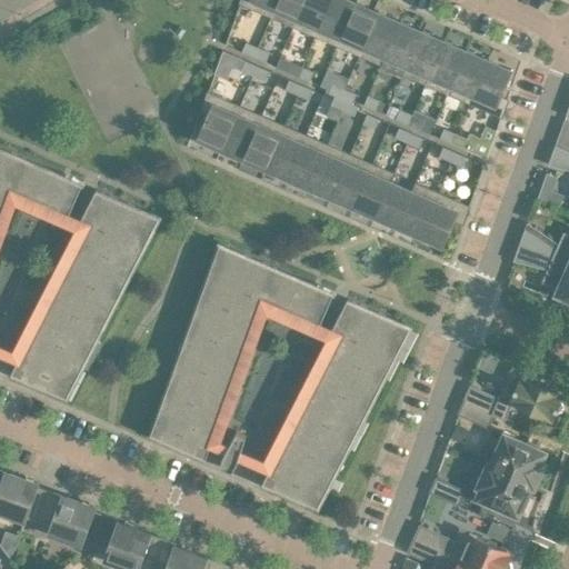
[(240,0),(240,2),(271,16),(278,0),(240,0)]
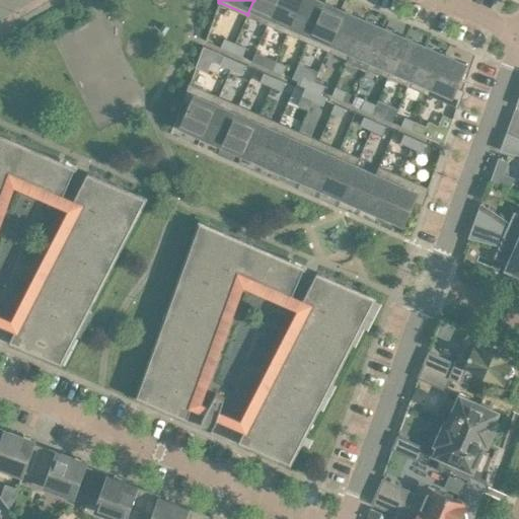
[(253,0),(247,14),(268,23),(278,0),(253,0)]
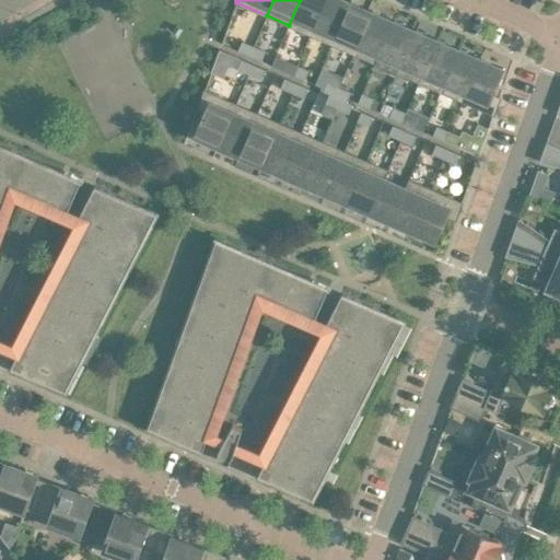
[(300,0),(289,25),(311,34),(325,0),(300,0)]
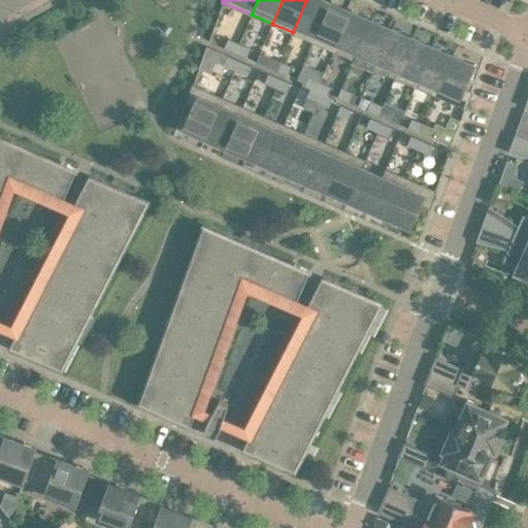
[(324,0),(306,0),(293,32),(314,41),(330,2),(324,0)]
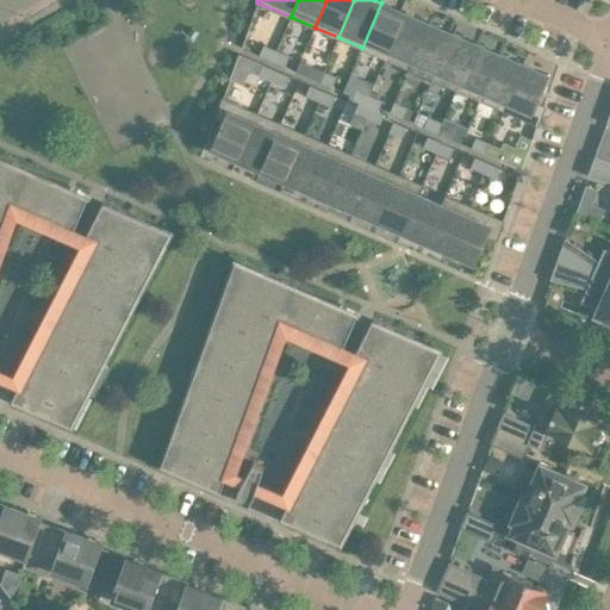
[(381,2),(362,48),(386,58),(405,13),(381,2)]
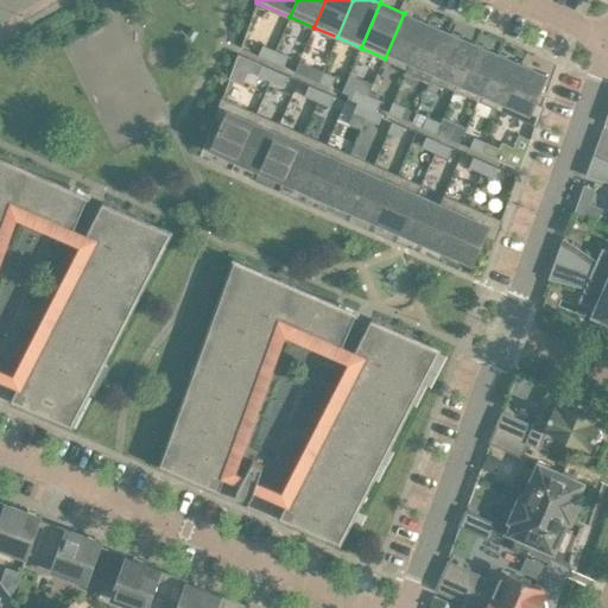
[(404,13),(385,58),(407,68),(428,24),(404,13)]
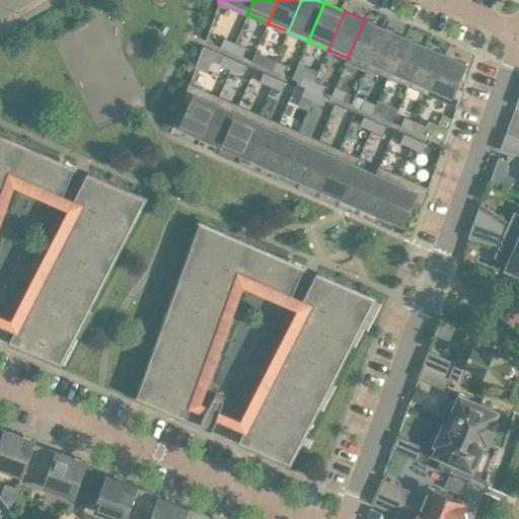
[(348,58),(347,62),(367,70),(368,67),(385,28),(365,20),(348,58)]
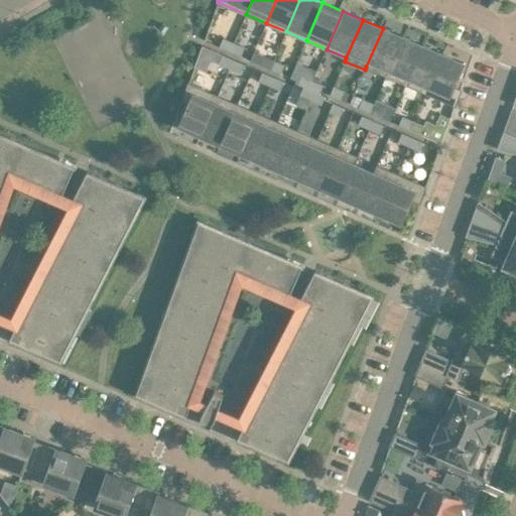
[(383,28),(366,67),(386,75),(402,37),(383,28)]
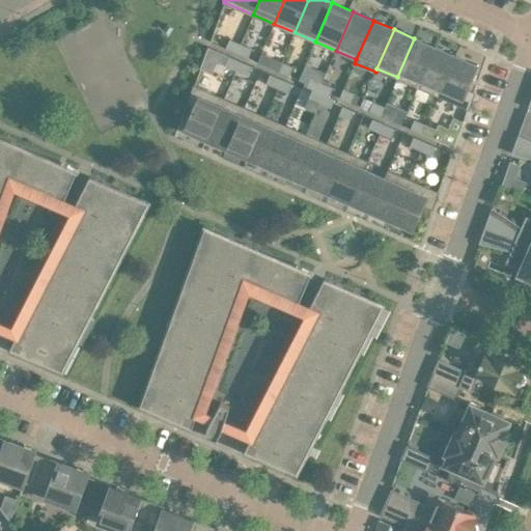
[(229,38),(226,48),(236,53),(241,44),(229,38)]
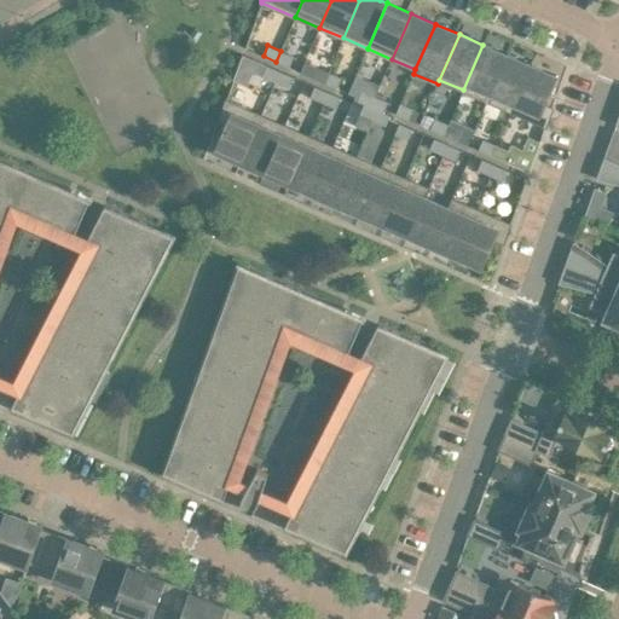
[(482,45),(463,90),(487,100),(507,55),(482,45)]
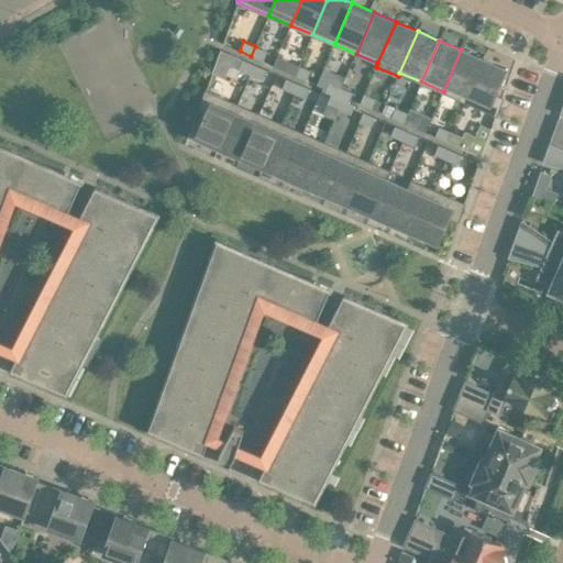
[(263,61),(267,52),(255,46),(251,56),(263,61)]
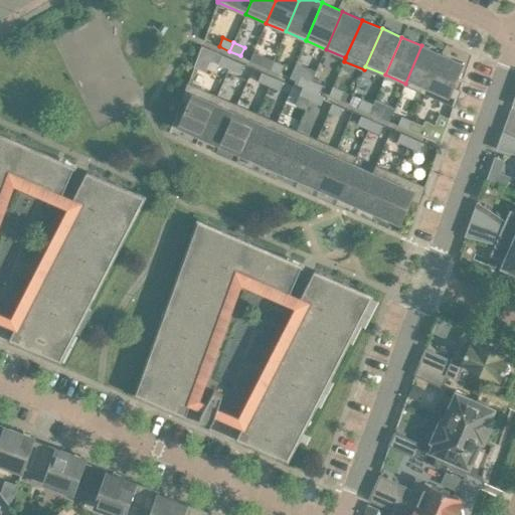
[(421,45),(405,83),(425,93),(442,54),(421,45)]
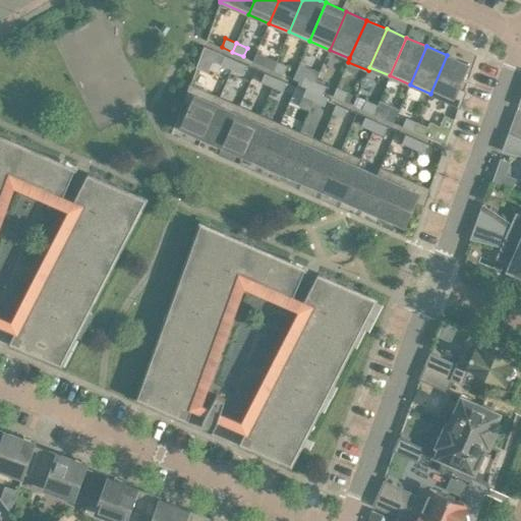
[(225,55),(221,64),(232,68),(236,59),(225,55)]
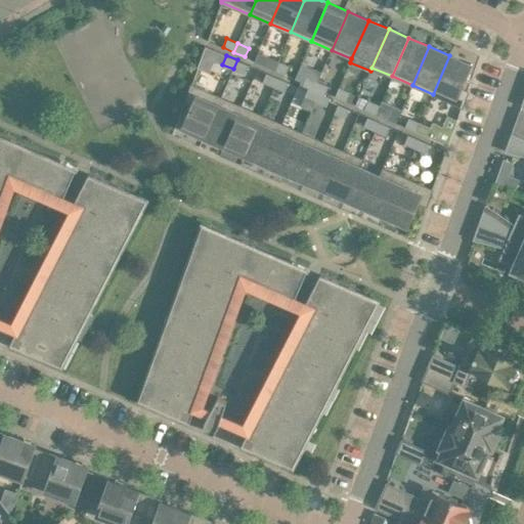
[(267,55),(263,64),(274,70),(278,60),(267,55)]
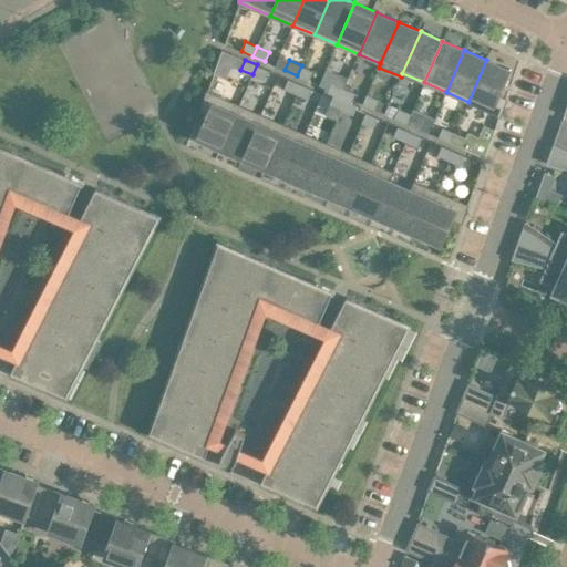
[(500,115),(506,99),(497,95),(508,70),(486,60),(468,102),(500,115)]
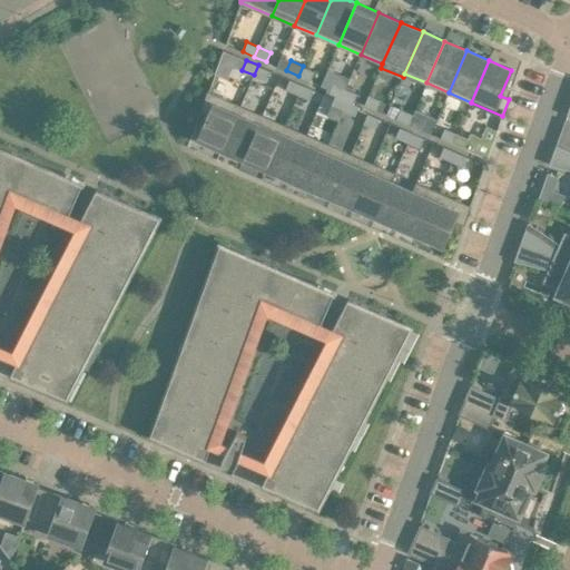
[(266,80),(269,70),(258,65),(254,75),(266,80)]
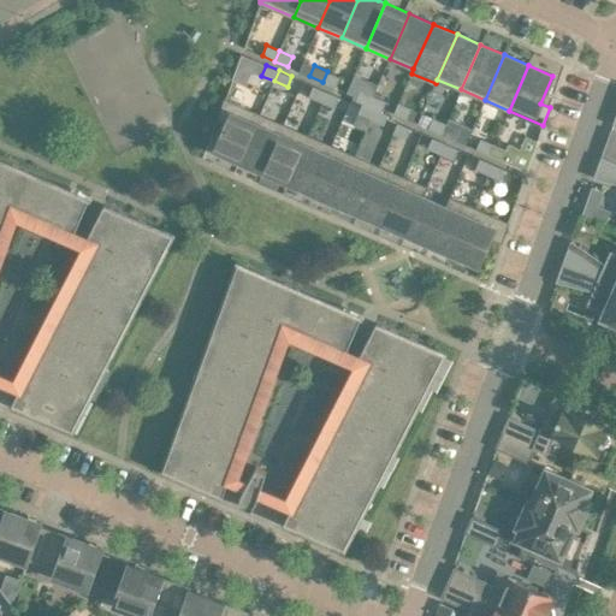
[(336,88),(341,77),(327,71),(323,82),(336,88)]
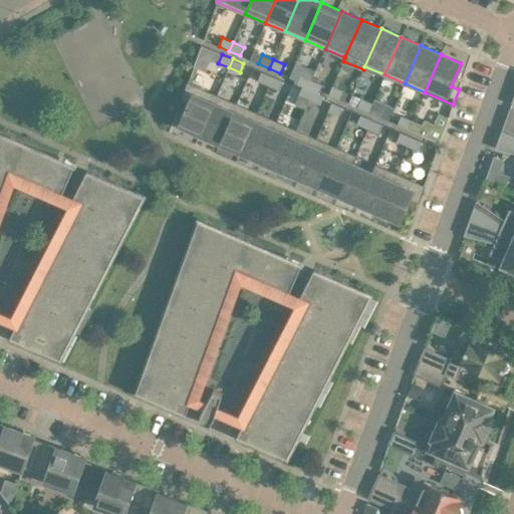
[(261,71),(257,80),(268,85),(272,76),(261,71)]
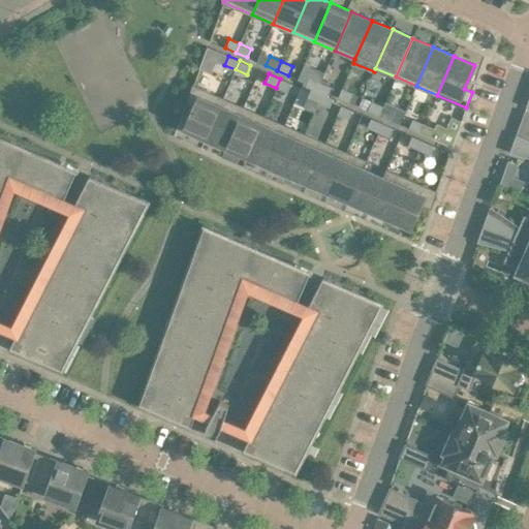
[(310,76),(306,86),(311,89),(317,91),(320,82),(310,76)]
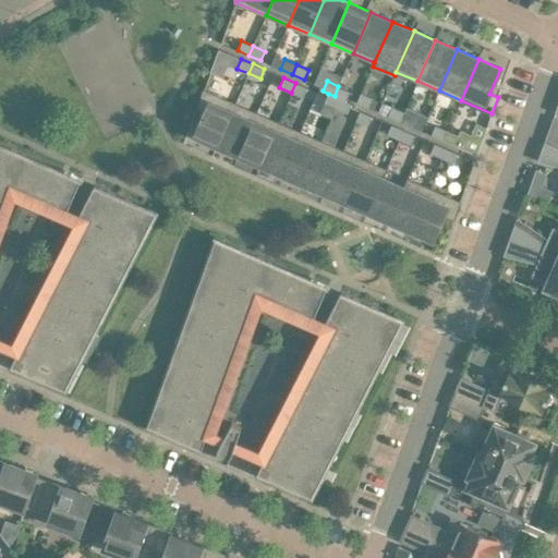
[(303,97),(307,87),(295,83),(291,93),(303,97)]
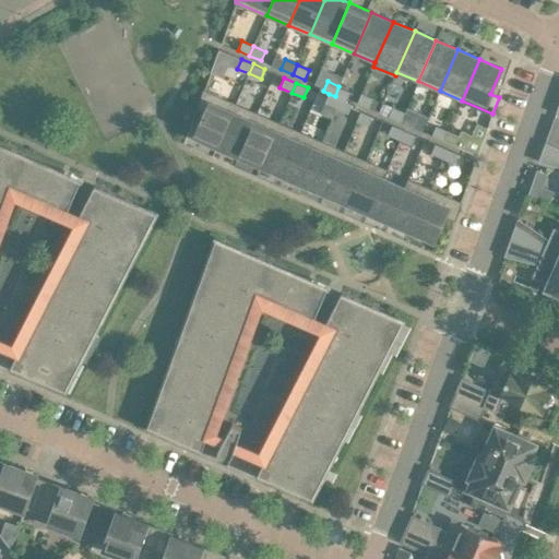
[(346,102),(351,92),(339,86),(335,96),(341,98),(346,102)]
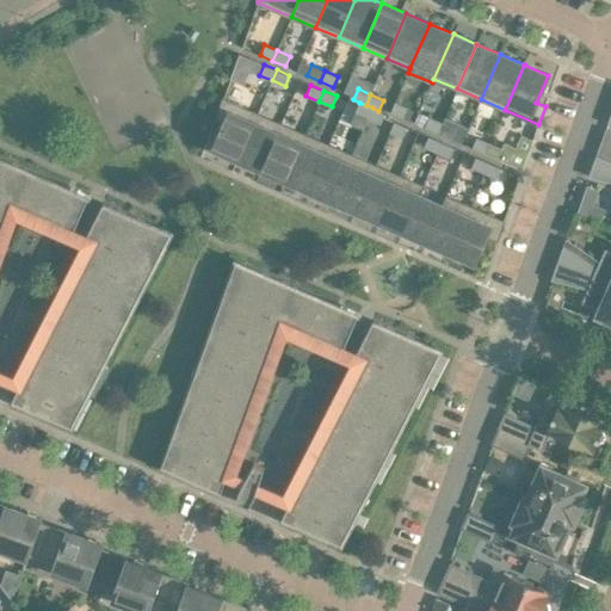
[(226,121),(214,148),(238,159),(258,113),(223,99),(216,117),(226,121)]
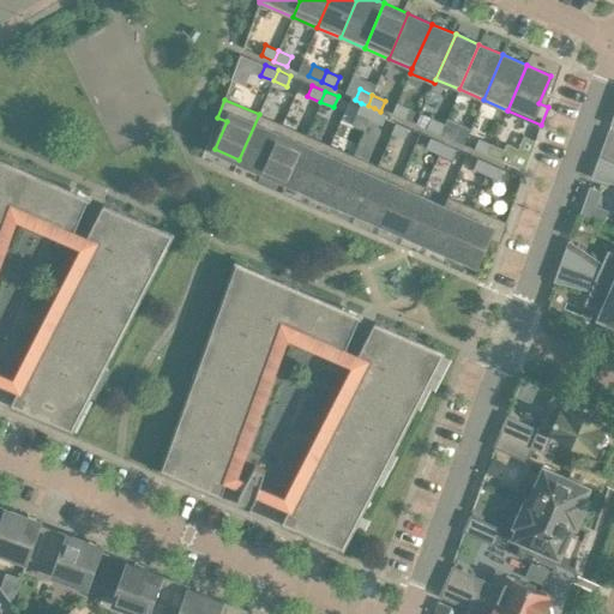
[(392,113),(405,119),(410,108),(397,102),(392,113)]
